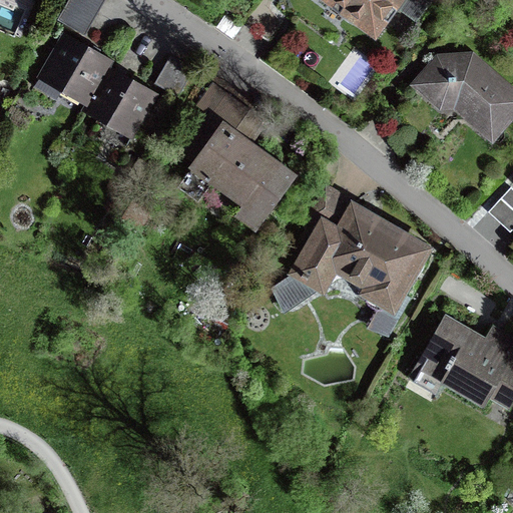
[(102,0),(68,0),(57,19),(83,34),(102,0)]
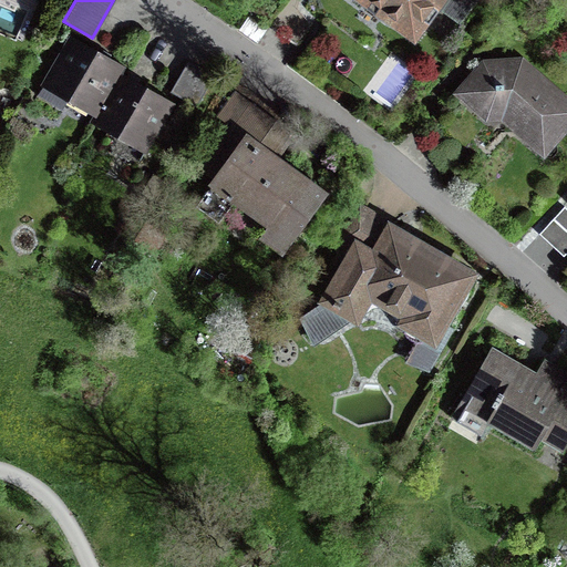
[(318,14),(296,0),(285,0),(268,24),(297,44),(318,14)]
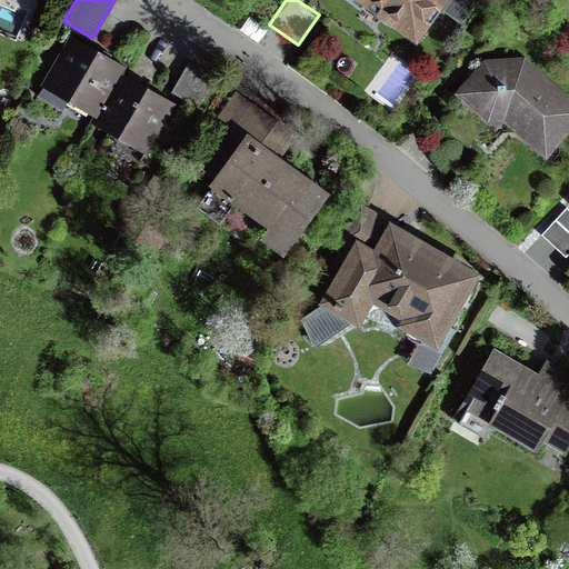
[(363,0),(391,20),(392,19),(416,36),(440,0),(363,0)]
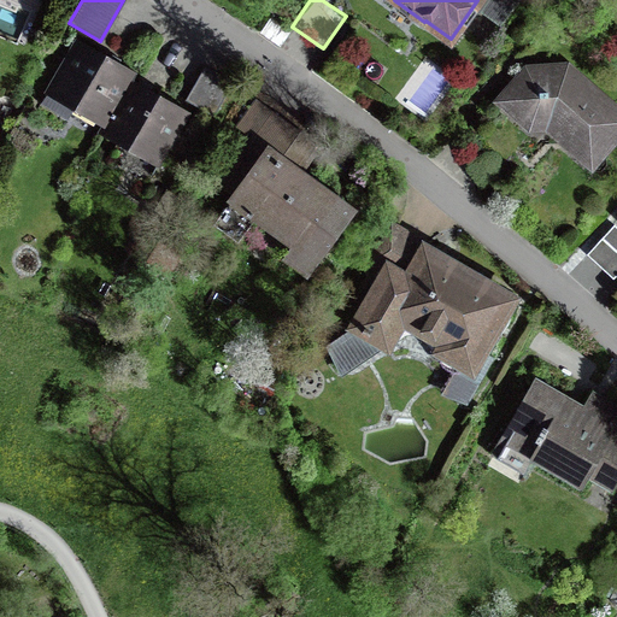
[(77,104),(107,121),(134,75),(76,41),(40,104),(68,121),(77,104)]
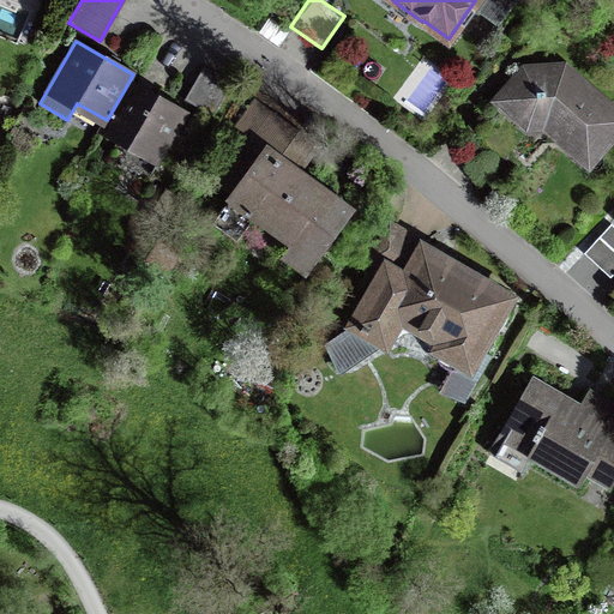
[(529,125),(557,122),(564,130),(565,139),(589,161),(613,131),(613,113),(563,68),(553,79),(543,71),(527,73),(501,101),(529,125)]
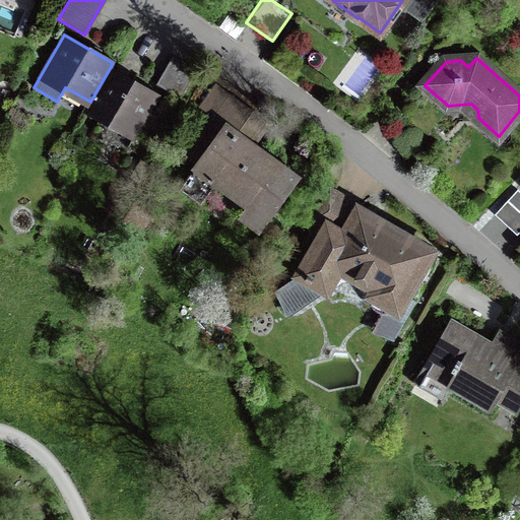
[(194,74),(170,61),(156,84),(181,98),(194,74)]
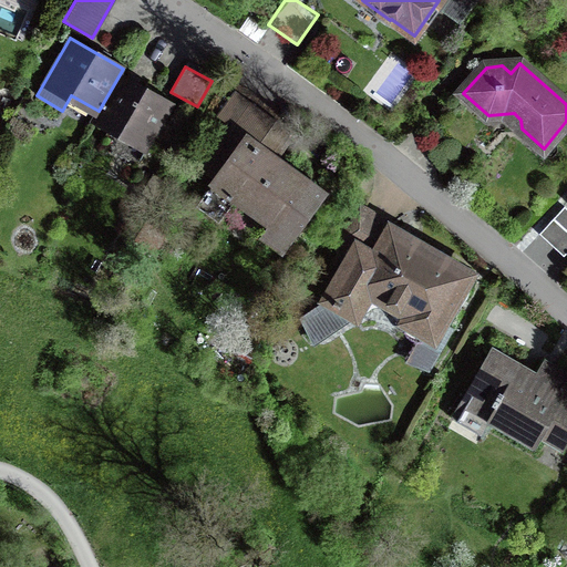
[(123,69),(99,111),(95,117),(148,147),(172,105),(120,75),(124,69),(123,69)]
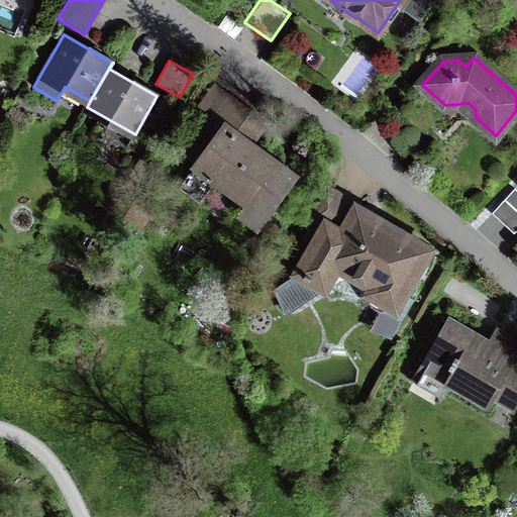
[(246,136),(261,118),(219,87),(173,149),(194,165),(191,170),(245,210),(238,220),(257,235),(301,177),(246,136)]
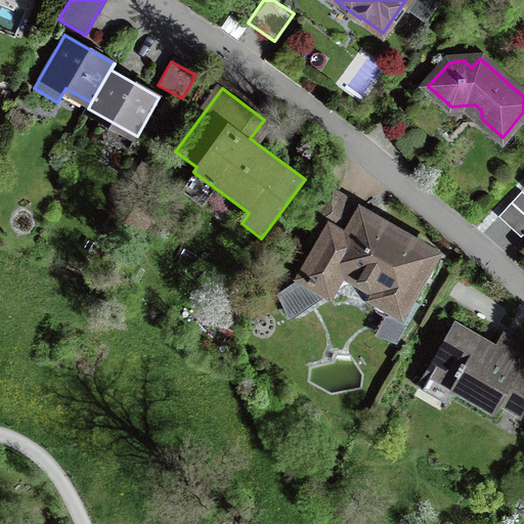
[(333,187),(311,226),(321,231),(294,280),(296,281),(324,297),(332,301),(343,280),(369,296),(365,303),(387,314),(403,323),(416,303),(443,252),(357,204),(358,202),(333,187)]
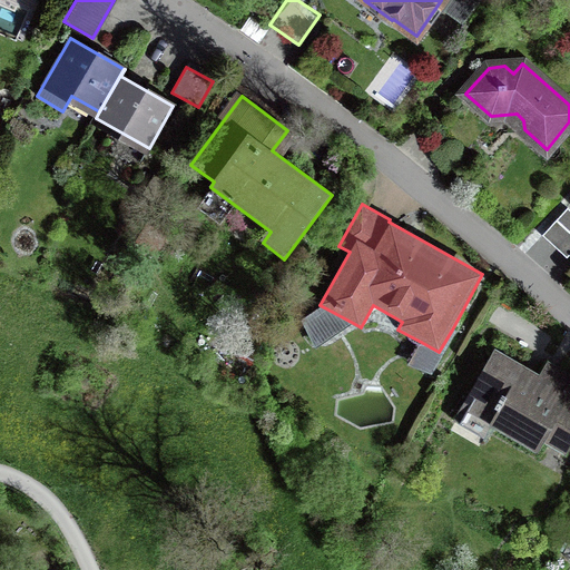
[(569,255),(569,254),(569,209),(568,207),(544,232),(569,255)]
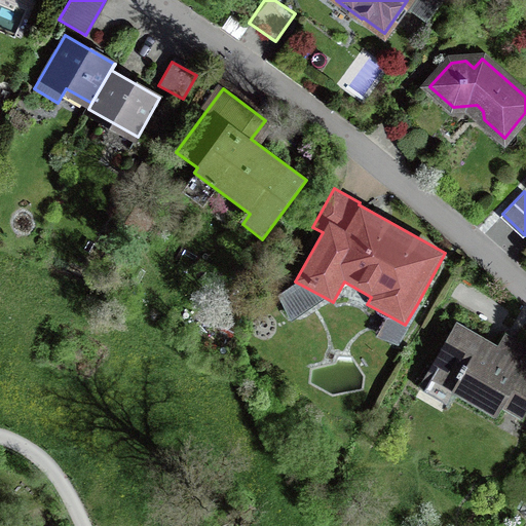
[(326,298),(297,283),(278,293),(291,322),(326,298)]
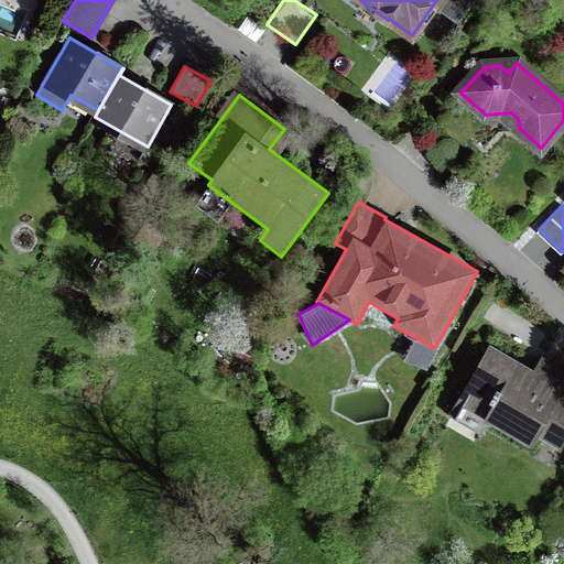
[(453,328),(447,326),(434,348),(416,338),(405,360),(427,372),(453,328)]
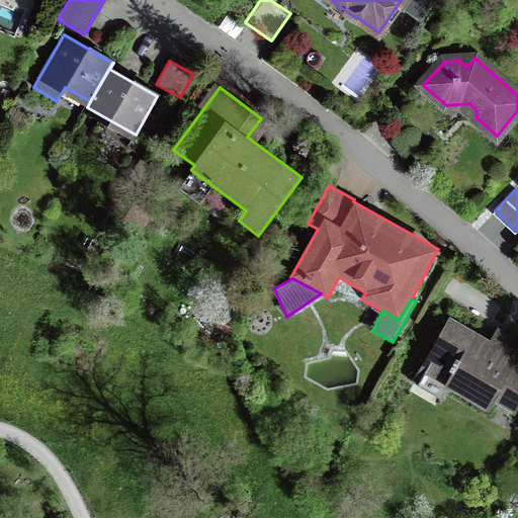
[(514,412),(517,404),(517,341),(499,330),(497,329),(489,343),(449,318),(413,380),(414,381),(421,370),(488,407),(487,409),(489,410),(494,401),(514,412)]
